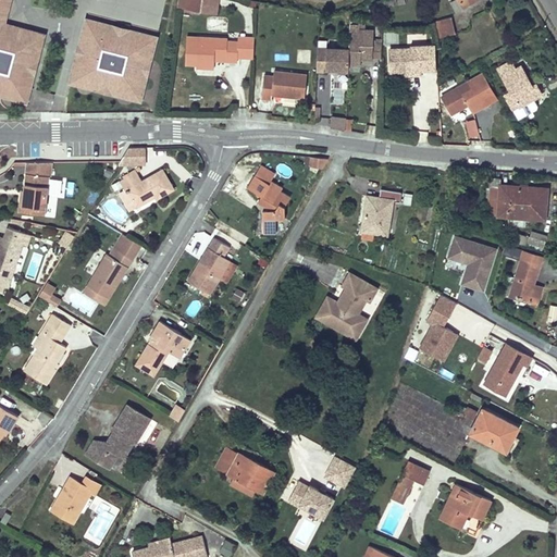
[(32,29),(4,23),(11,0),(8,0),(1,25),(0,25),(0,45),(15,50),(21,59),(33,61),(23,99),(0,93),(0,95),(27,102),(41,48),(32,29)]
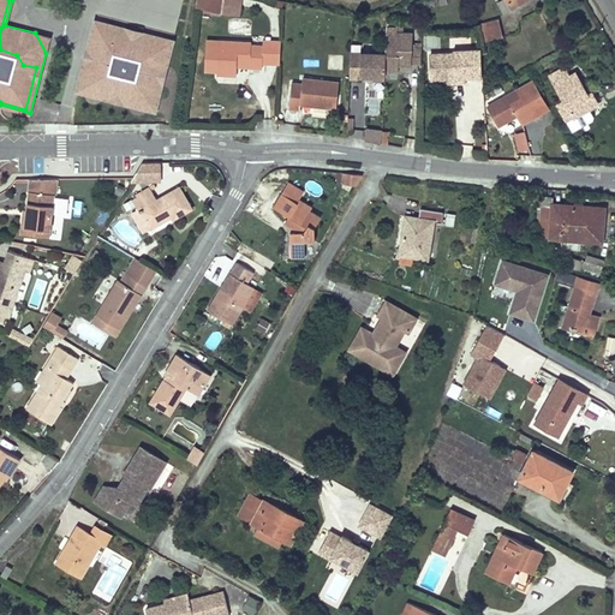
[(0,0),(0,102),(25,109),(36,67),(23,65),(17,55),(0,49),(0,28),(1,28),(9,0),(0,0)]
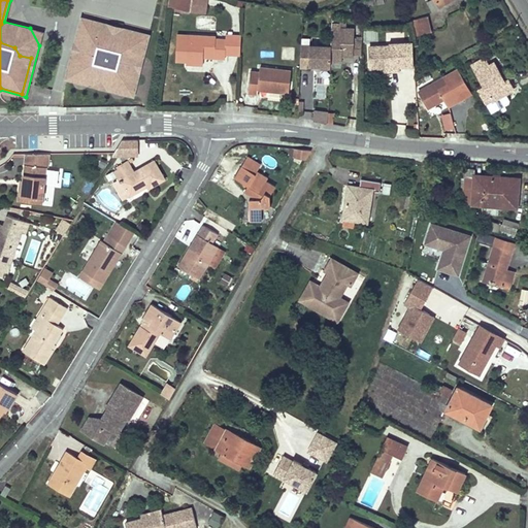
[(169,0),(169,7),(175,8),(185,9),(191,10),(191,9),(192,0),(169,0)]
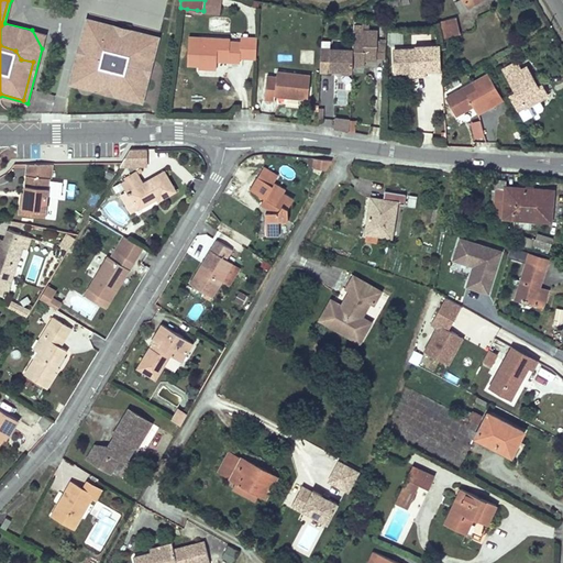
[(220,13),(221,0),(205,0),(203,10),(220,13)]
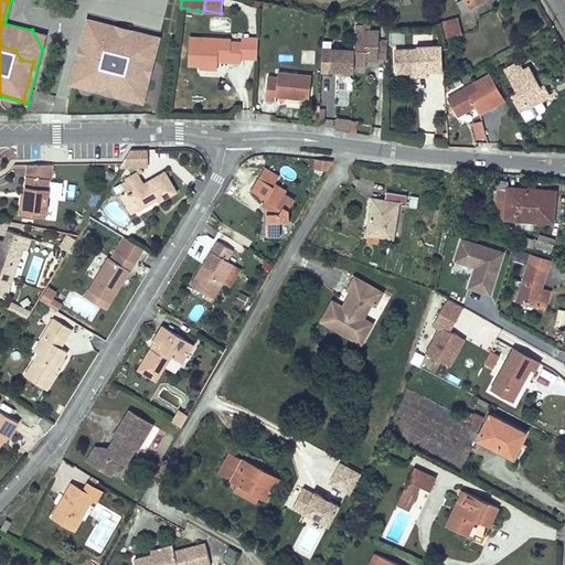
[(411,0),(396,0),(386,2),(388,9),(412,3),(411,0)]
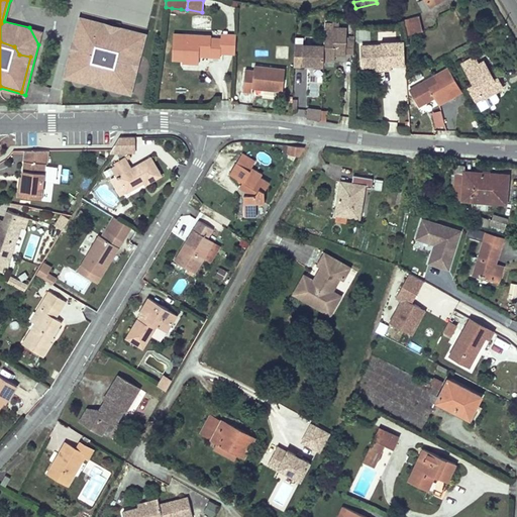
[(422,0),(419,2),(423,10),(441,0),(422,0)]
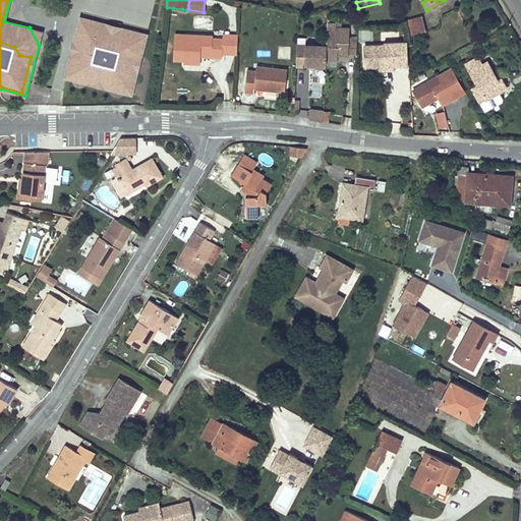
[(358,8),(356,2),(346,4),(348,10),(358,8)]
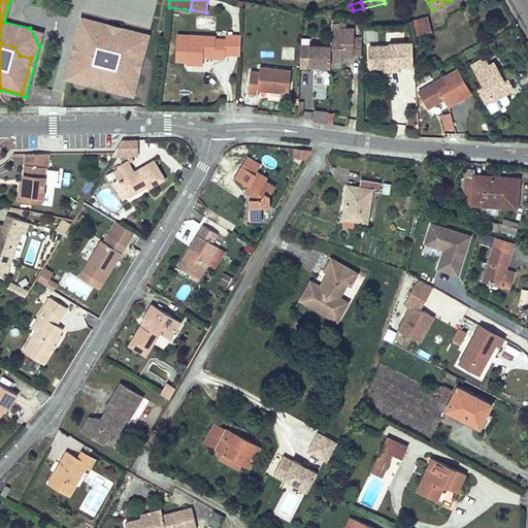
[(414,20),(418,35),(432,32),(428,15),(414,20)]
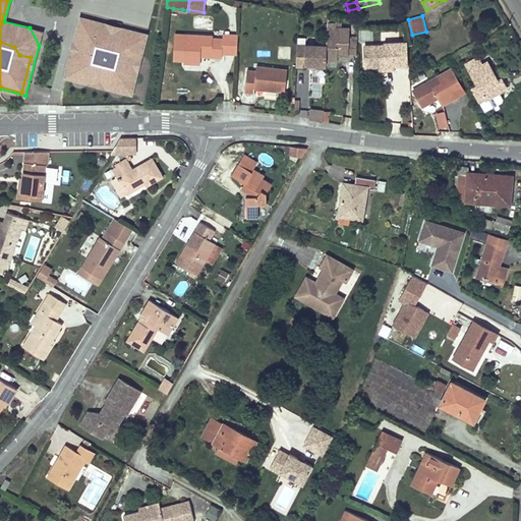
[(105,23),(80,17),(65,77),(90,83),(91,79),(70,74),(74,61),(73,61),(74,54),(75,54),(78,43),(77,43),(79,36),(80,36),(83,22),(104,27),(105,23)]
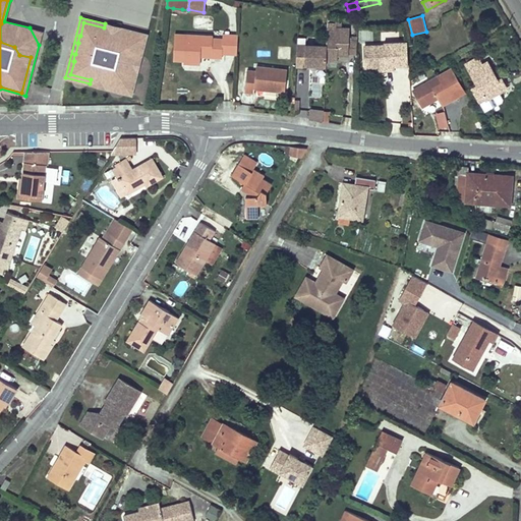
[(349,36),(350,27),(342,29),(342,21),(336,21),(336,23),(328,23),(327,45),(327,60),(338,60),(338,53),(357,53),(357,41),(349,40),(349,36)]
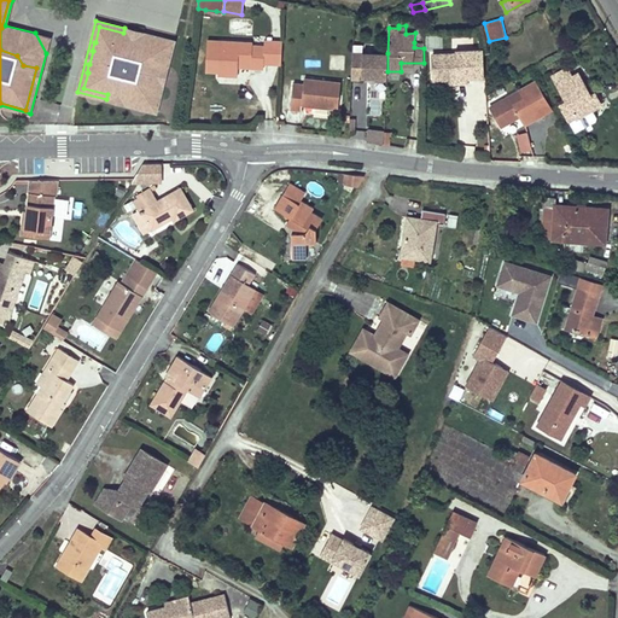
[(169,44),(145,38),(146,33),(124,28),(123,33),(99,27),(95,42),(94,42),(92,51),(93,51),(89,64),(88,64),(87,73),(88,73),(83,88),(108,94),(106,99),(128,105),(129,100),(153,106),(155,98),(161,99),(172,54),(167,53),(169,44)]
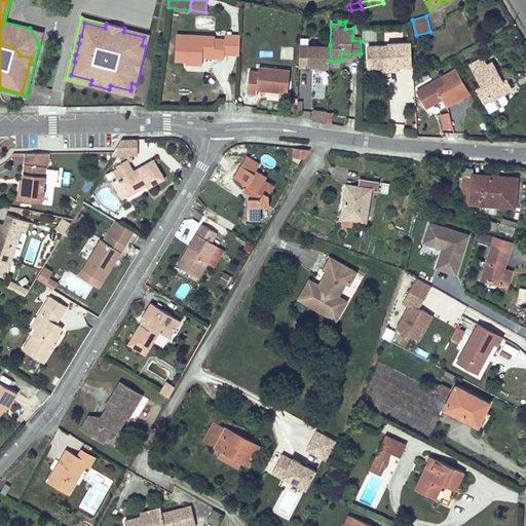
[(149,35),(124,28),(123,32),(144,37),(142,45),(146,46),(149,35)]
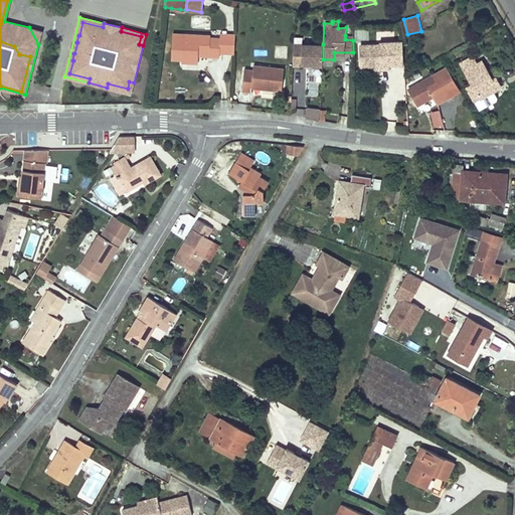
[(358,30),(359,39),(367,38),(366,29),(358,30)]
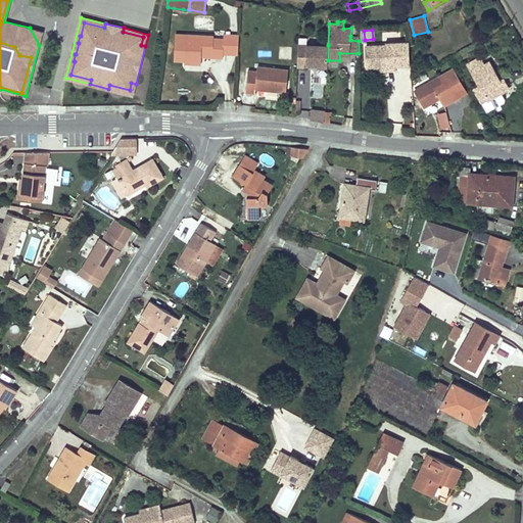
[(214,37),(176,35),(174,62),(201,64),(201,54),(205,54),(212,54),(212,57),(224,57),(224,53),(225,39),(224,39),(214,39),(214,37)]
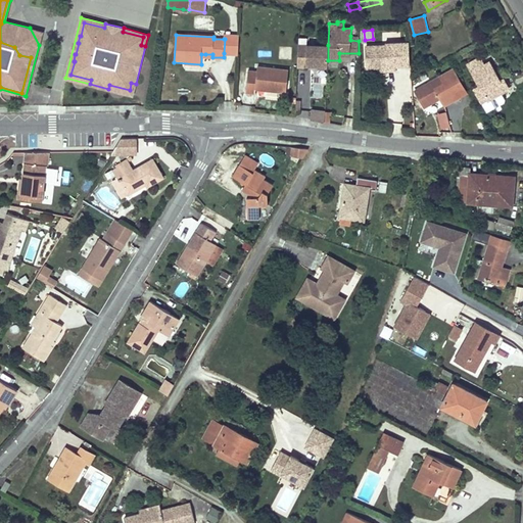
[(239,35),(224,35),(224,39),(225,39),(224,53),(238,54),(239,35)]
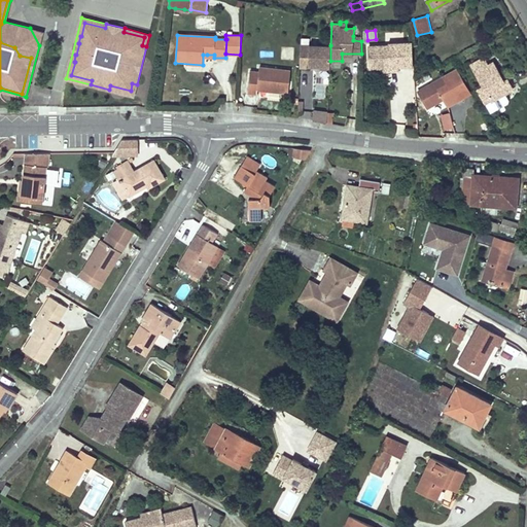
[(412,42),(388,43),(388,46),(369,47),(370,58),(369,58),(369,69),(383,68),(389,67),(398,67),(413,66),(412,42)]
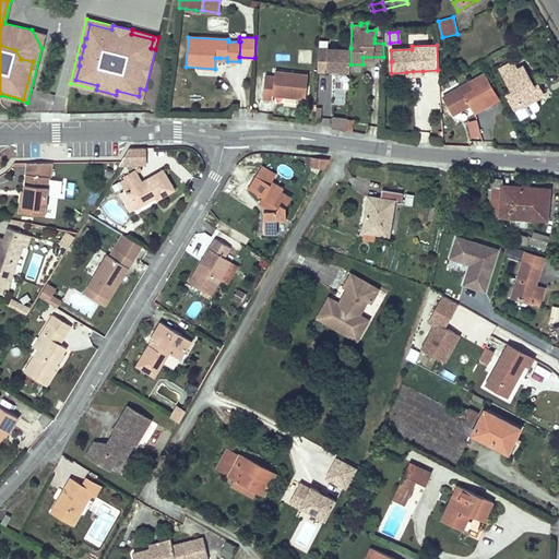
[(351,48),(319,47),(318,71),(328,72),(328,69),(337,69),(341,72),(346,72),(349,70),(351,70),(351,64),(351,48)]
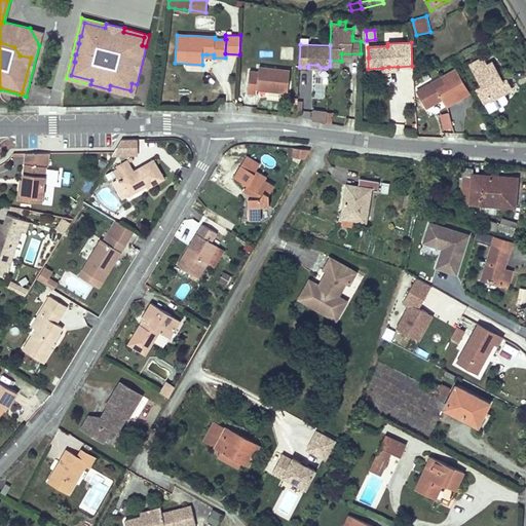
[(502,81),(492,63),(487,66),(483,58),(471,65),(482,85),(476,88),(485,104),(490,100),(491,101),(501,95),(512,88),(506,79),(502,81)]
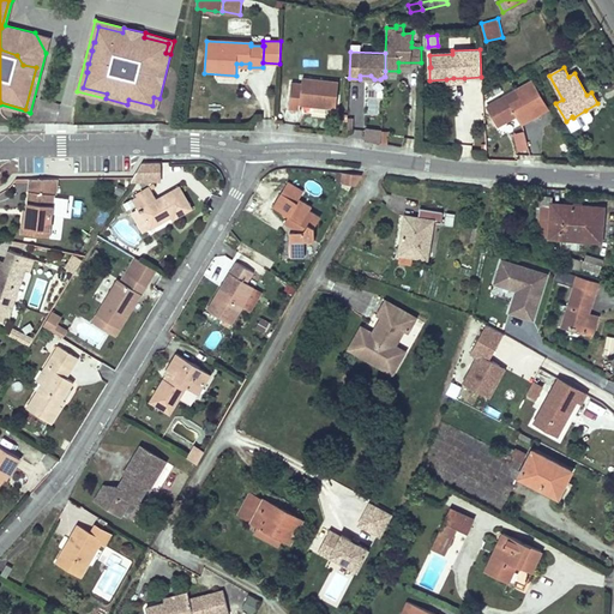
[(338,82),(302,78),(302,84),(292,83),(289,108),(300,109),(300,104),(301,102),(313,103),(313,106),(336,108),(338,82)]
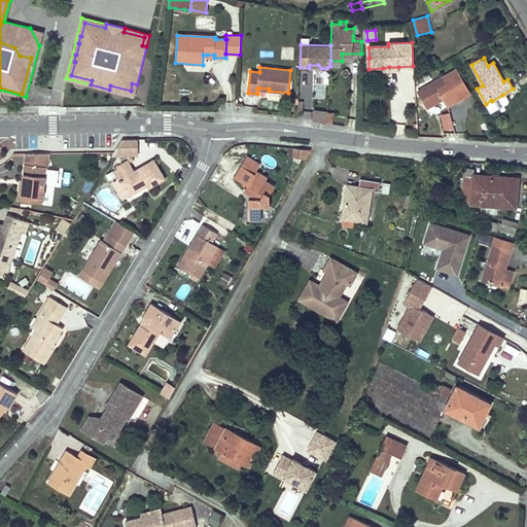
[(470,94),(456,69),(418,91),(427,108),(444,99),(448,106),(470,94)]
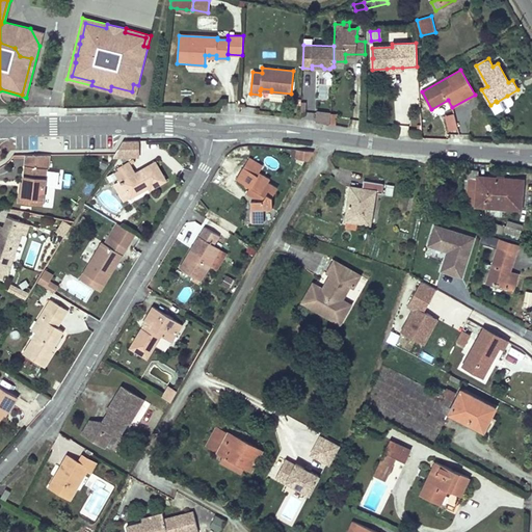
[(132,91),(111,86),(110,90),(135,97),(138,85),(133,84),(132,91)]
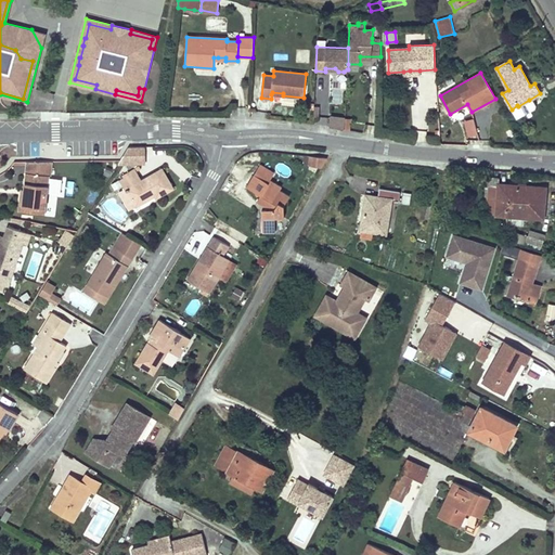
[(532,105),(529,100),(518,106),(517,105),(512,110),(515,116),(532,105)]
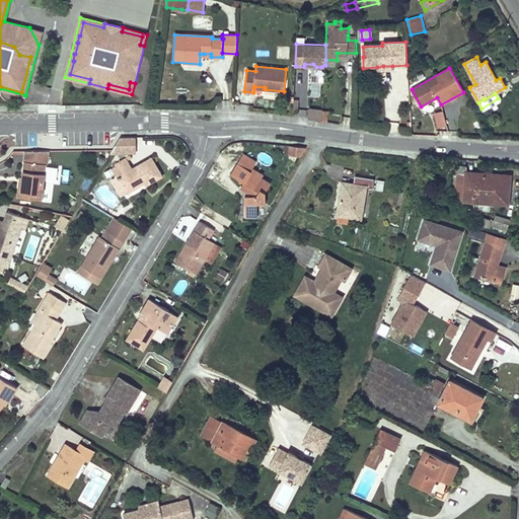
[(321,120),(321,108),(308,107),(307,119),(321,120)]
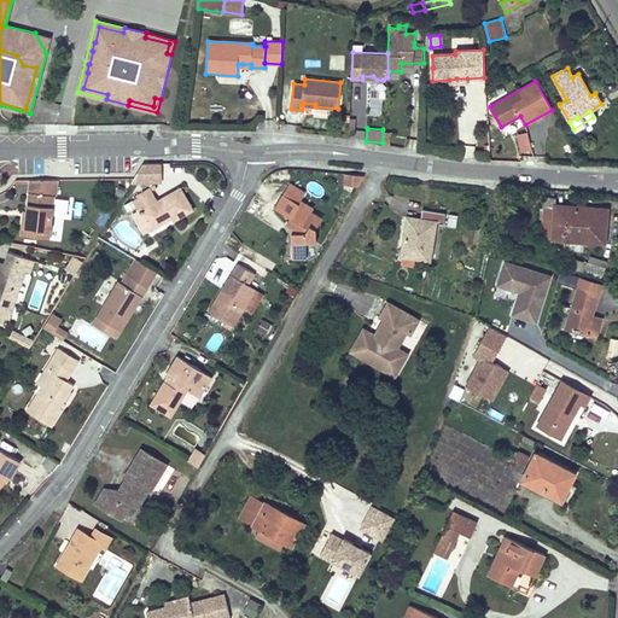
[(162,182),(162,162),(138,162),(138,182),(162,182)]
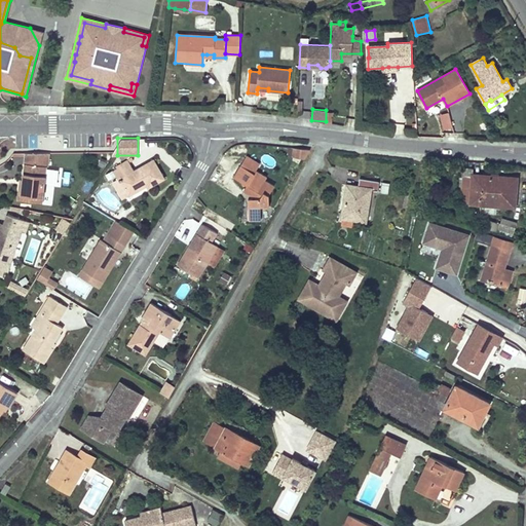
[(307,158),(308,148),(289,147),(288,157),(307,158)]
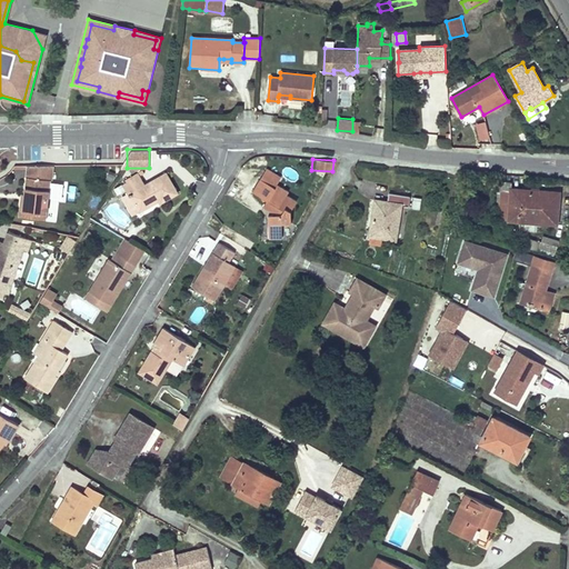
[(55,166),(28,166),(23,207),(21,207),(20,217),(46,220),(50,180),(52,180),(55,166)]
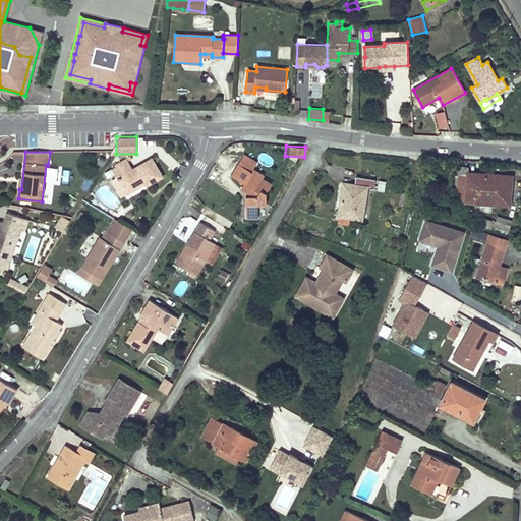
[(256,162),(244,155),(239,164),(251,171),(253,168),(256,162)]
